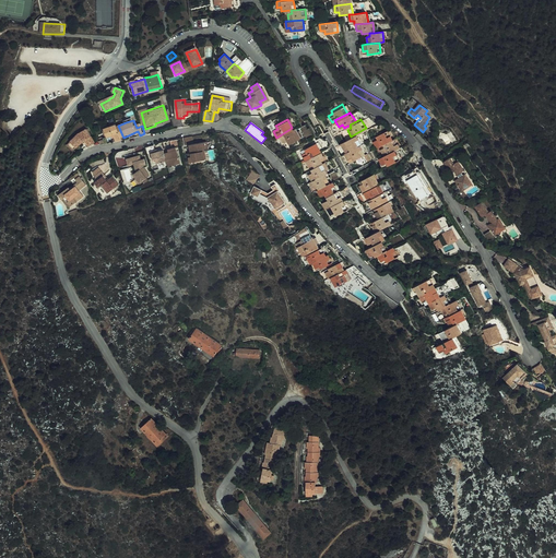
[(113,137),(116,135),(116,138),(122,135),(118,126),(118,125),(105,130),(108,139),(113,137)]
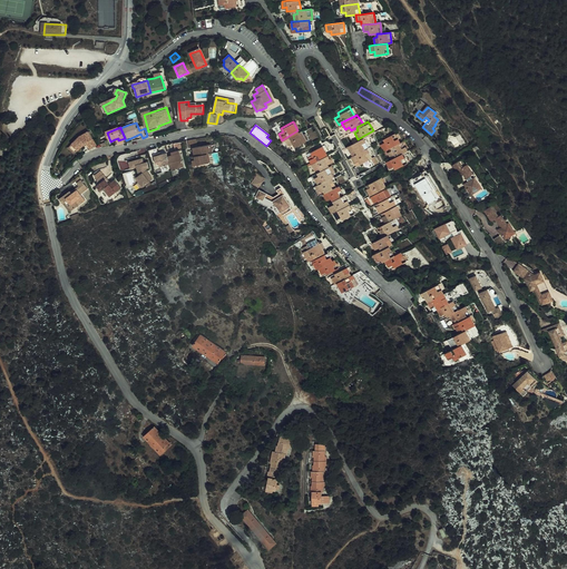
[(297,130),(285,138),(289,145),(293,143),(294,145),(305,139),(301,129),(297,130)]
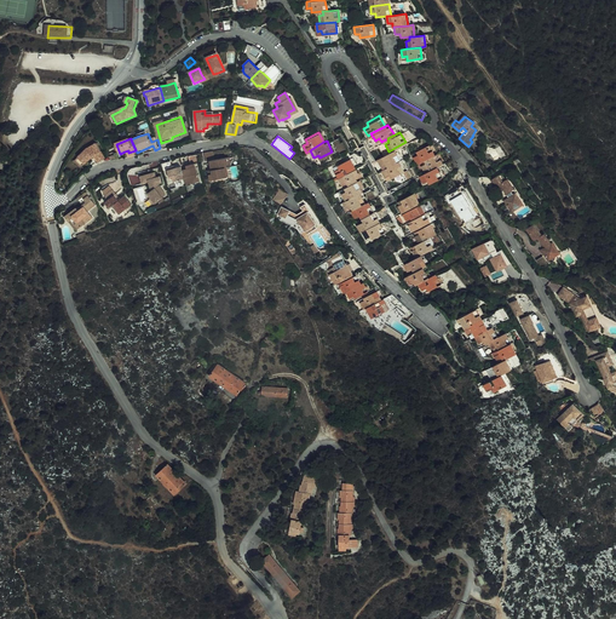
[(79,156),(86,164),(95,155),(99,161),(107,158),(98,142),(88,148),(79,156)]
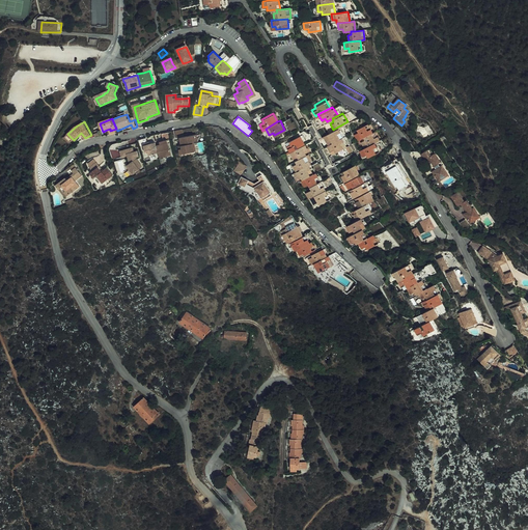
[(362,136),(371,131),(366,122),(355,129),(357,132),(353,134),(356,139),(362,136)]
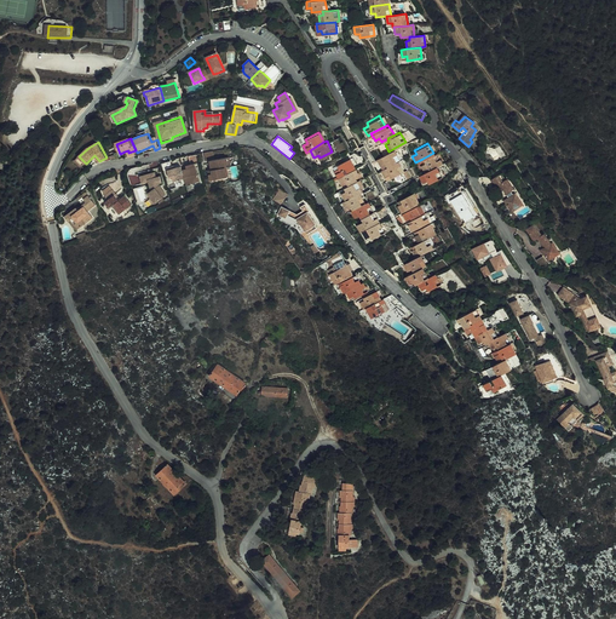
[(380,165),(384,162),(386,166),(397,160),(399,159),(395,148),(389,152),(376,158),(380,165)]
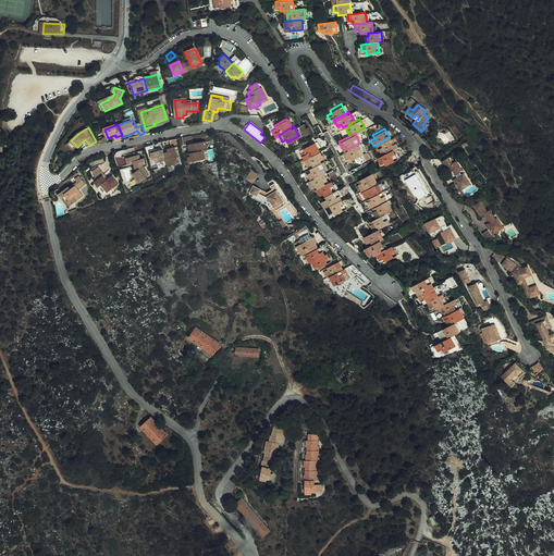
[(193,136),(184,137),(186,146),(189,145),(191,153),(204,151),(202,147),(205,147),(204,141),(194,144),(193,136)]
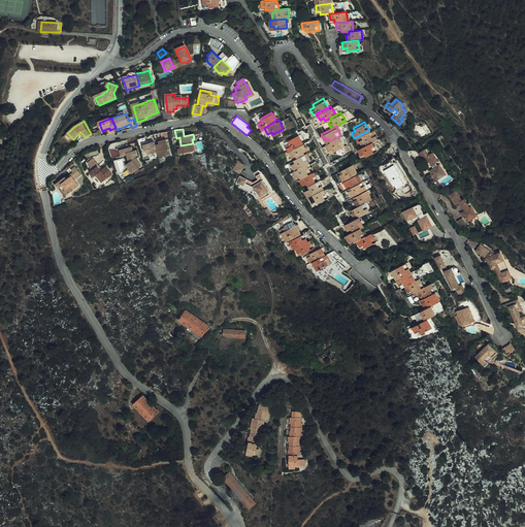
[(361,138),(358,140),(361,146),(371,141),(375,138),(370,130),(369,130),(360,135),(361,138)]
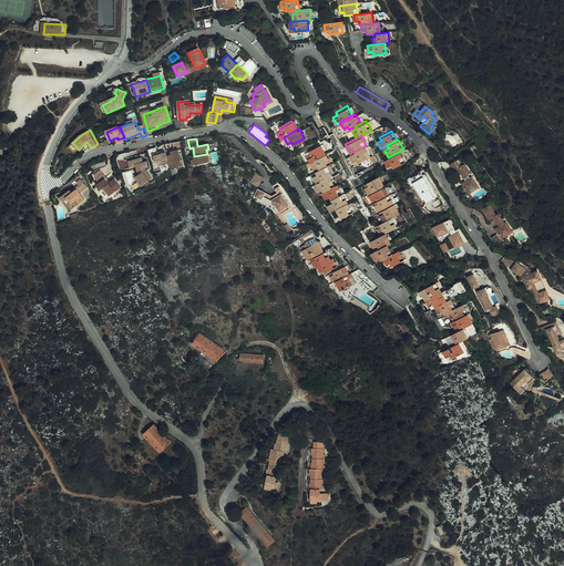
[(184,148),(182,141),(174,143),(175,151),(181,150),(184,148)]
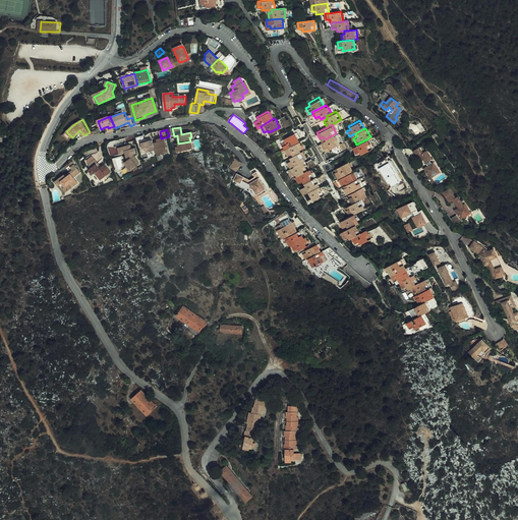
[(72,137),(66,131),(63,134),(69,140),(72,137)]
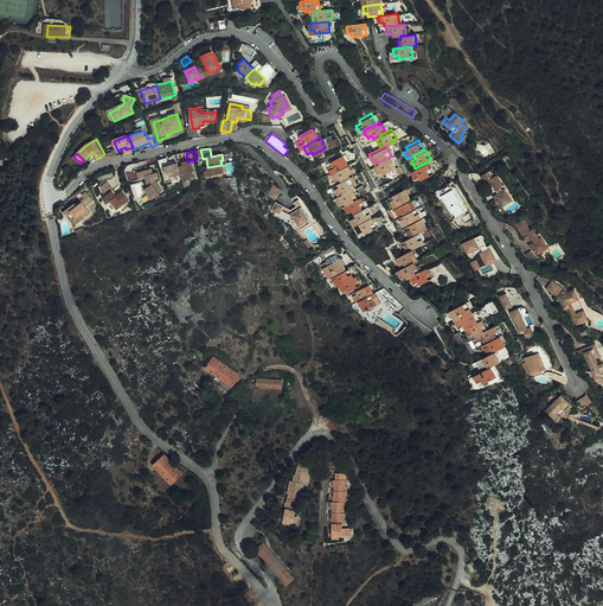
[(329,174),(346,165),(341,155),(329,163),(331,166),(326,168),(329,174)]
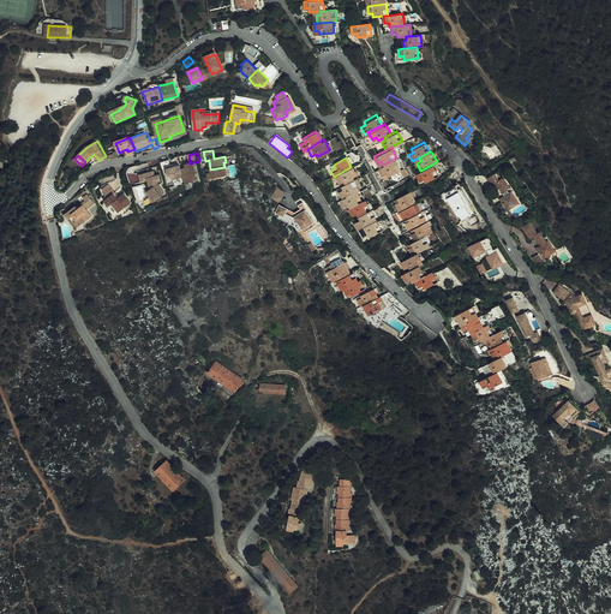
[(171,159),(161,161),(163,170),(167,168),(167,166),(172,165),(171,159)]
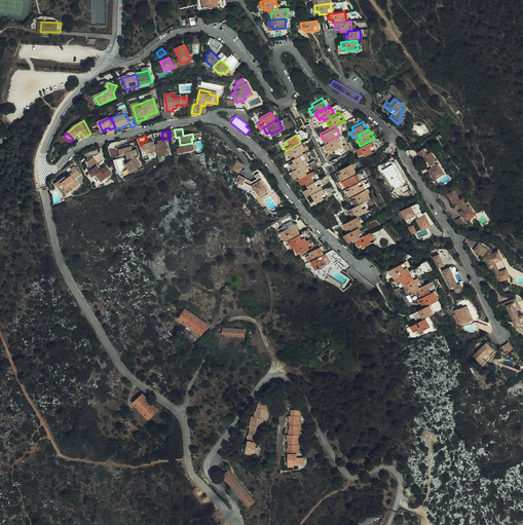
[(337,136),(328,141),(323,144),(326,149),(329,147),(331,150),(342,144),(337,136)]
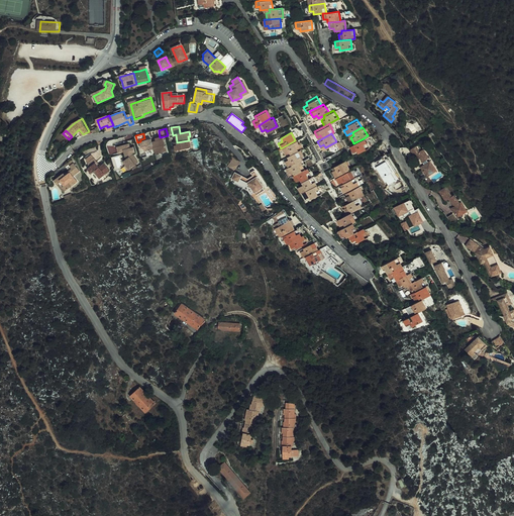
[(168,151),(165,138),(158,140),(153,141),(152,138),(144,140),(140,141),(142,147),(144,146),(147,157),(168,151)]
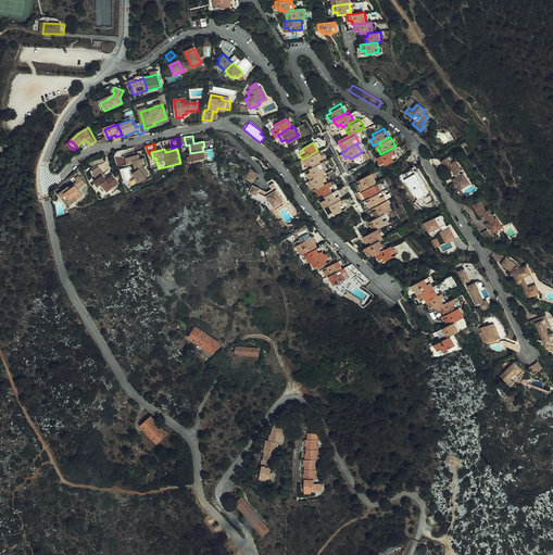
[(382,162),(385,165),(399,158),(396,152),(393,153),(391,149),(380,154),(375,158),(378,163),(382,162)]
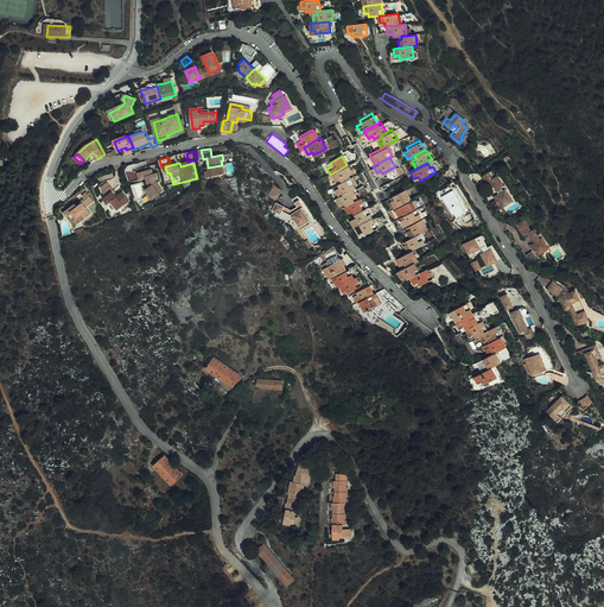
[(222,165),(208,168),(209,170),(207,171),(208,178),(222,175),(221,171),(223,170),(222,165)]
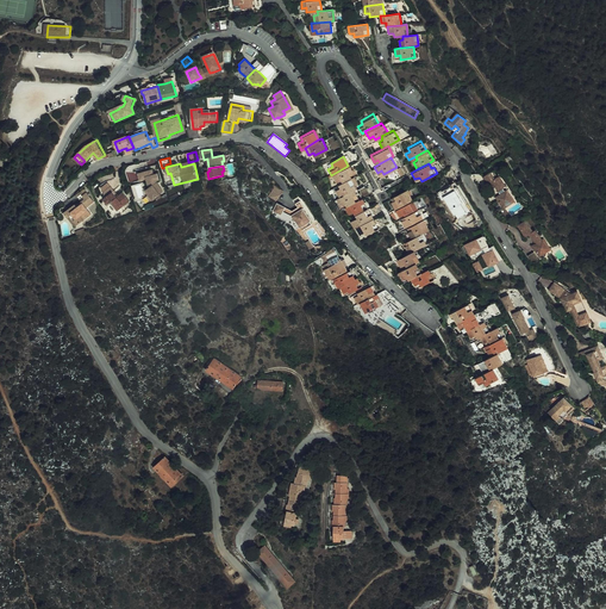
[(354,176),(348,166),(331,175),(335,182),(339,180),(341,184),(350,179),(354,176)]
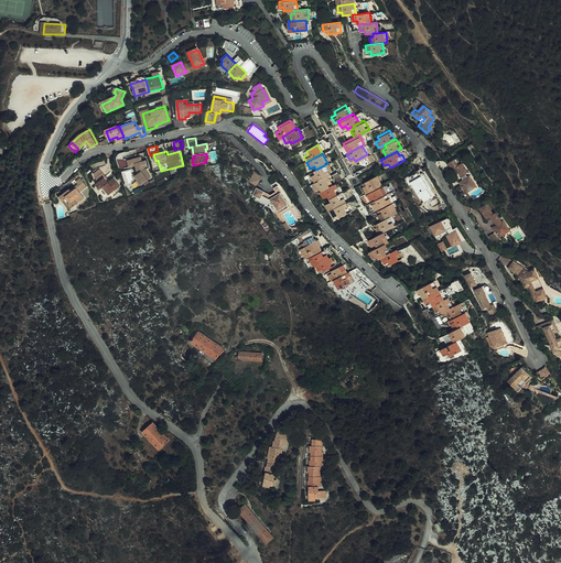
[(465,179),(461,181),(466,188),(473,184),(471,182),(474,180),(471,174),(468,175),(466,172),(470,169),(463,160),(459,163),(454,157),(448,162),(452,169),(456,166),(465,179)]
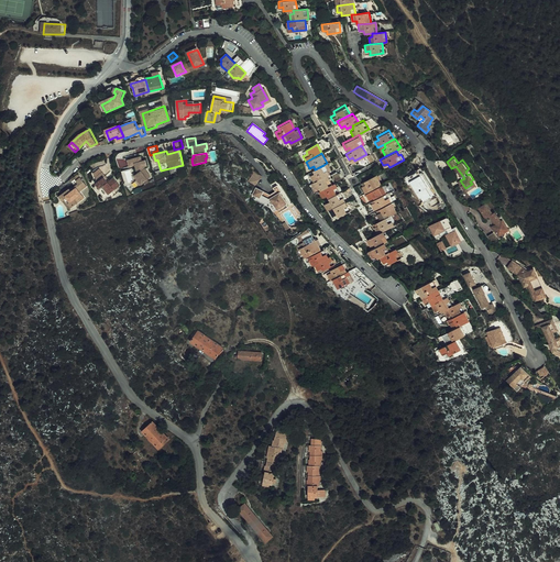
[(140,180),(144,185),(153,178),(152,176),(146,169),(146,168),(149,167),(147,162),(144,163),(142,157),(130,161),(132,166),(138,165),(140,173),(140,174),(138,176),(140,180)]
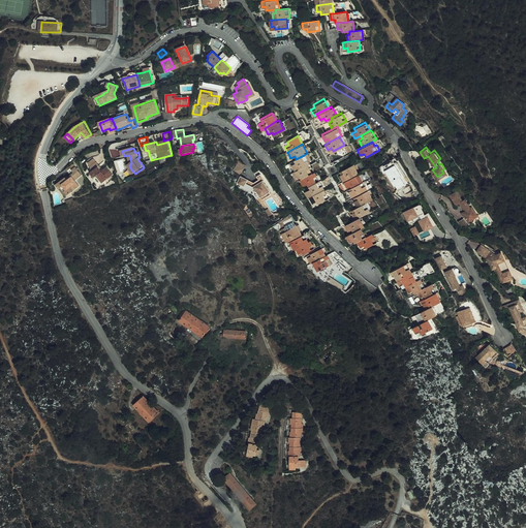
[(115,158),(122,157),(122,149),(114,149),(115,158)]
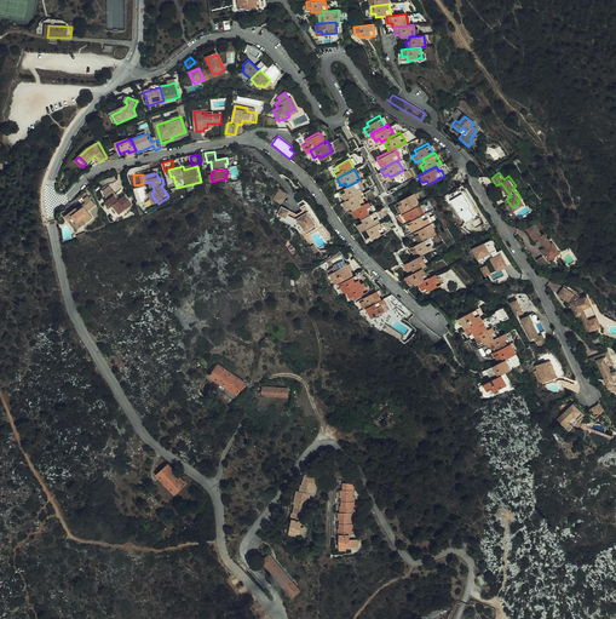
[(345,191),(340,194),(345,201),(360,193),(362,191),(356,182),(346,187),(344,188),(345,191)]
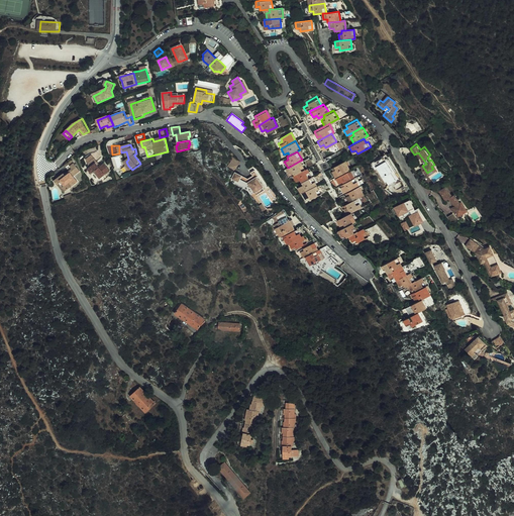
[(117,168),(125,167),(123,156),(116,157),(117,168)]
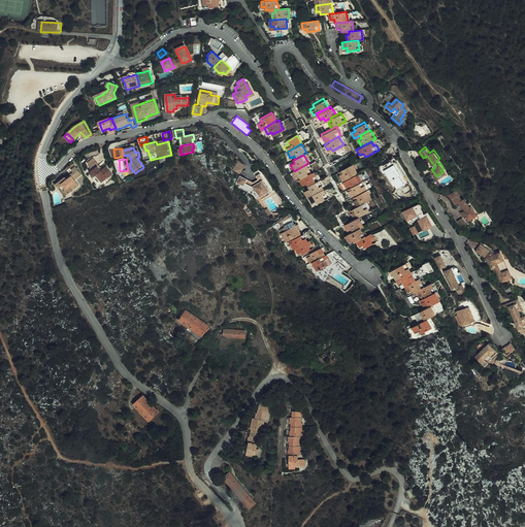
[(389,159),(382,163),(398,189),(405,184),(402,180),(405,179),(394,161),(391,163),(389,159)]
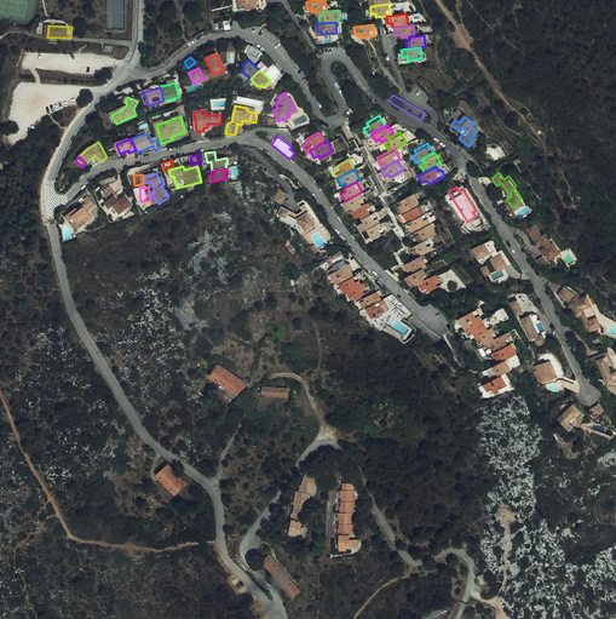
[(113,195),(115,194),(111,189),(103,195),(107,200),(103,201),(108,207),(110,206),(116,215),(130,206),(124,196),(116,201),(113,195)]
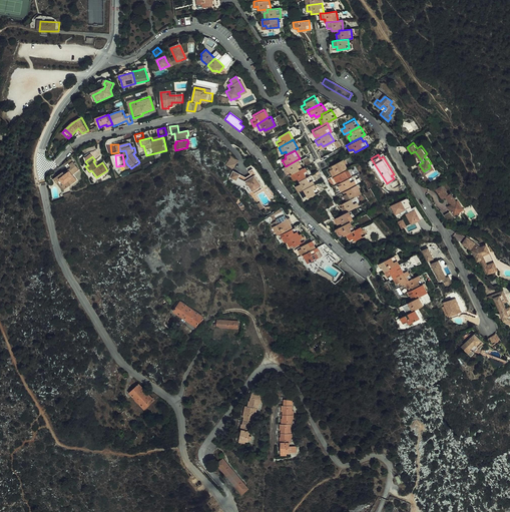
[(235,170),(241,161),(234,156),(228,165),(235,170)]
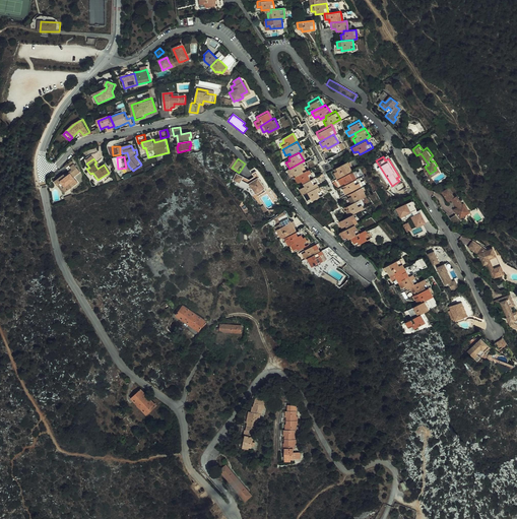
[(291,176),(295,174),(296,176),(307,171),(302,161),(289,169),(287,170),(291,176)]
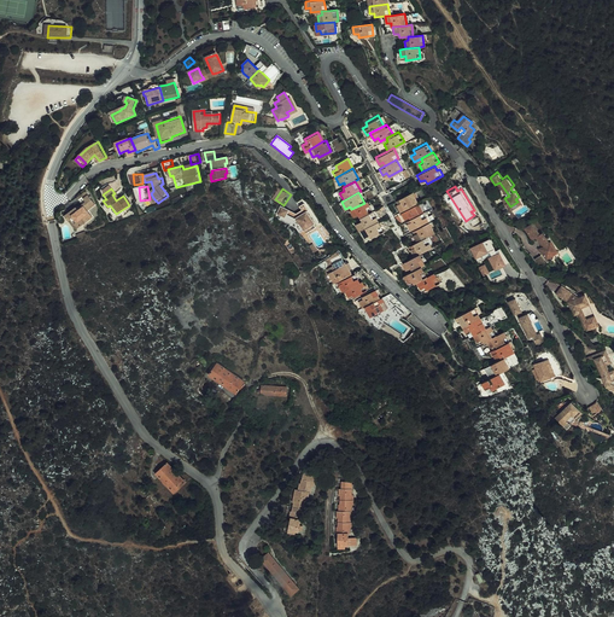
[(399,211),(416,202),(411,192),(398,198),(401,202),(396,204),(399,211)]
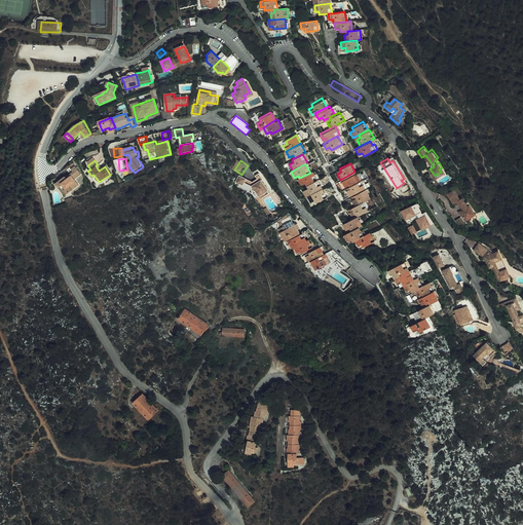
[(63,191),(66,195),(78,187),(74,180),(80,175),(73,164),(66,170),(71,177),(66,180),(65,179),(55,185),(58,189),(60,188),(63,192),(63,191)]
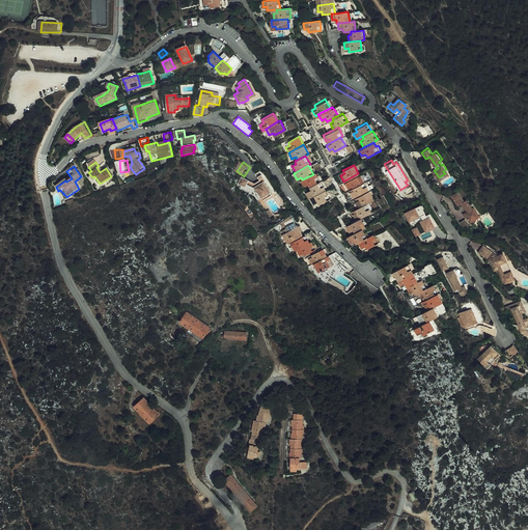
[(445,173),(439,177),(440,179),(449,173),(446,169),(443,171),(445,173)]
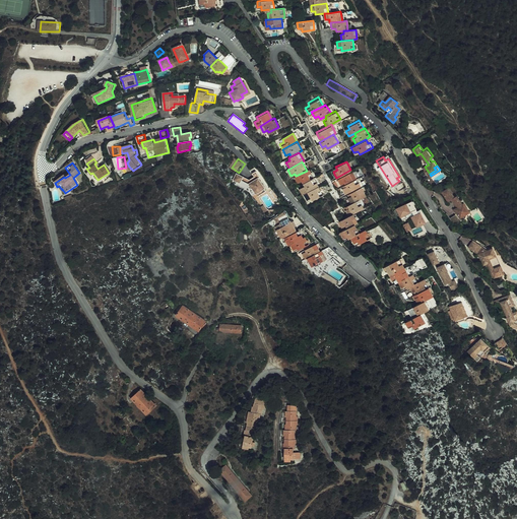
[(258,192),(263,188),(264,187),(257,177),(259,176),(256,170),(252,172),(254,175),(249,179),(237,172),(231,181),(247,190),(248,190),(255,196),(259,194),(258,192)]
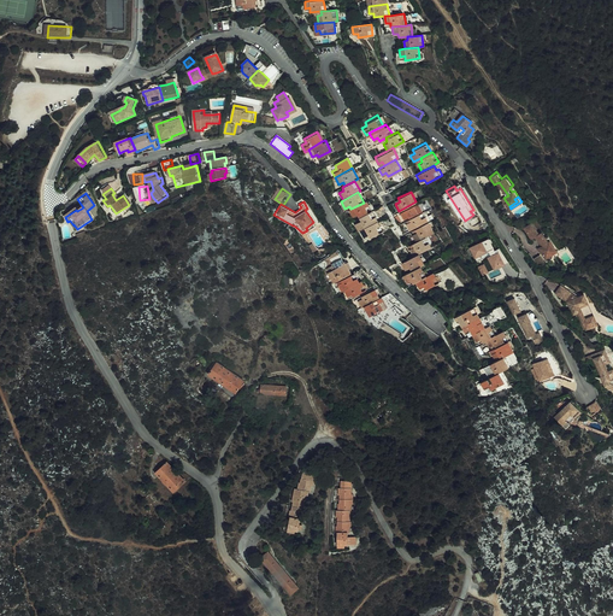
[(353,217),(357,215),(359,218),(371,211),(365,201),(364,203),(351,209),(348,210),(353,217)]
